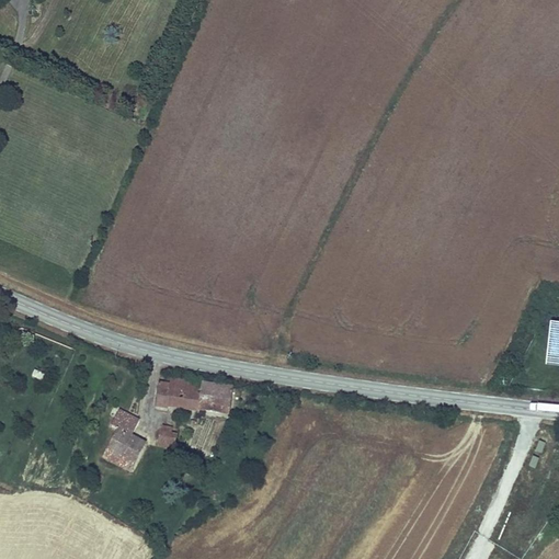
[(558,322),(549,321),(544,363),(558,364),(558,322)]
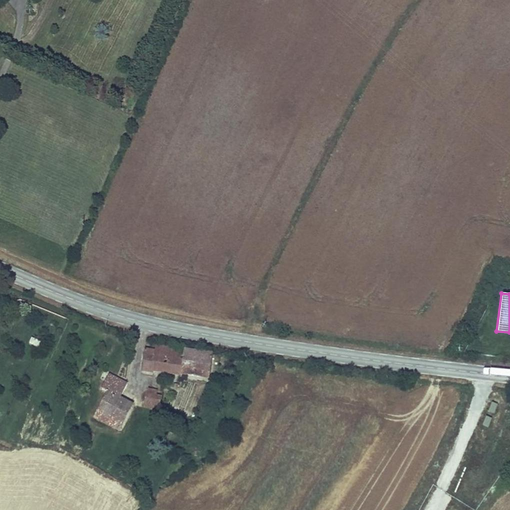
[(39,339),(30,335),(27,342),(36,346),(39,339)]
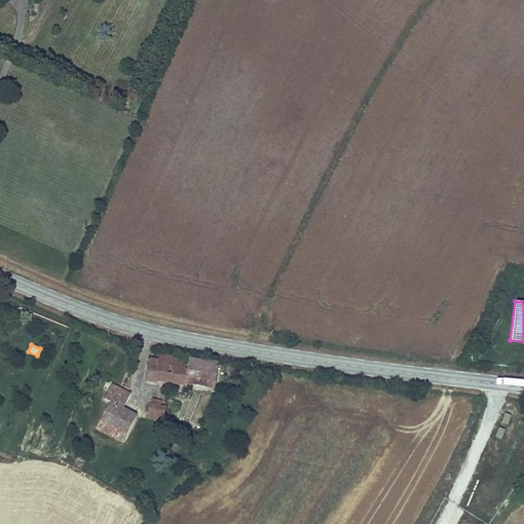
[(218,360),(158,351),(158,357),(148,356),(144,380),(156,381),(156,380),(185,384),(185,383),(215,387),(218,360)]
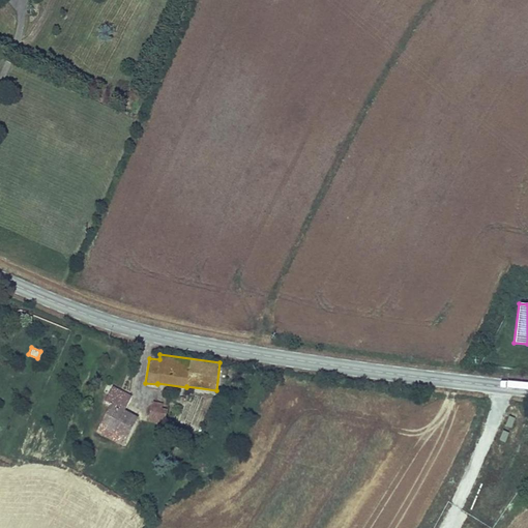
[(138,415),(124,409),(132,394),(112,384),(104,400),(110,404),(95,431),(122,445),(138,415)]
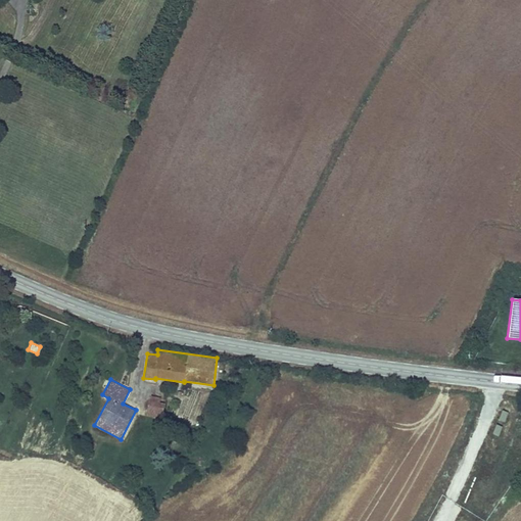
[(159,396),(149,394),(145,415),(156,417),(157,413),(161,413),(163,403),(158,401),(159,396)]
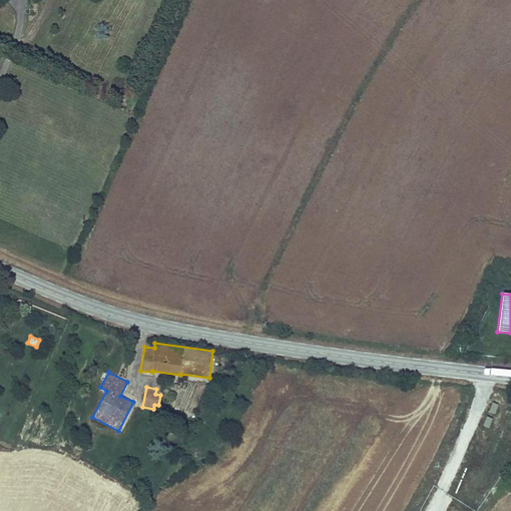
All buildings are outlined.
